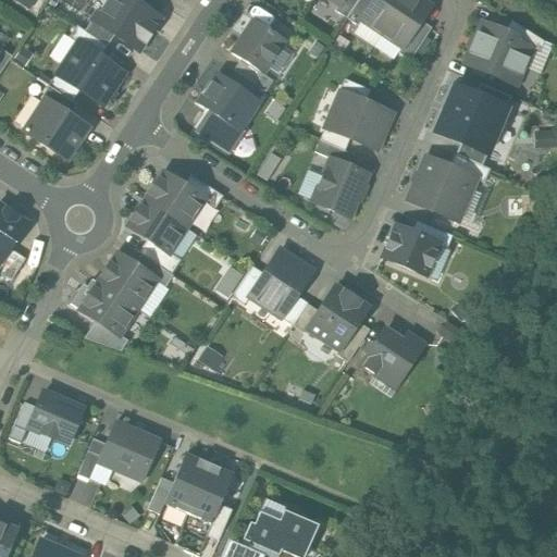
[(106,0),(93,22),(114,36),(139,52),(161,20),(136,3),(131,0),(106,0)]
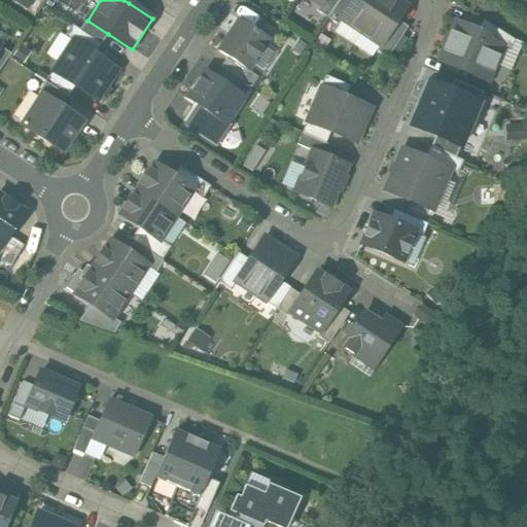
[(325,0),(321,6),(320,5),(317,10),(328,18),(340,0),(325,0)]
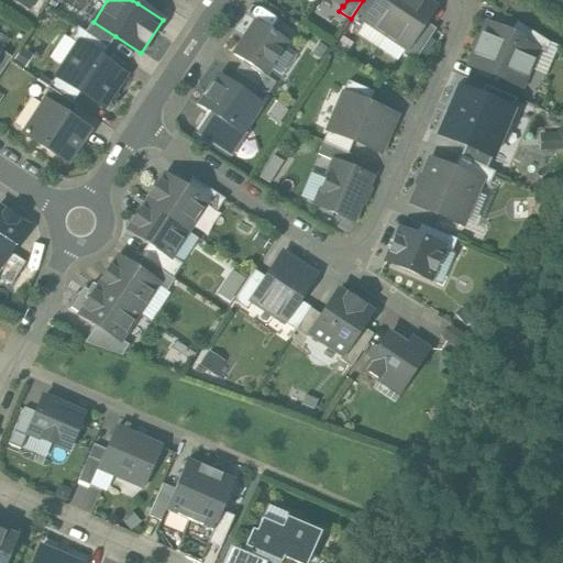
[(363,0),(351,19),(363,28),(366,22),(365,21),(378,0),(363,0)]
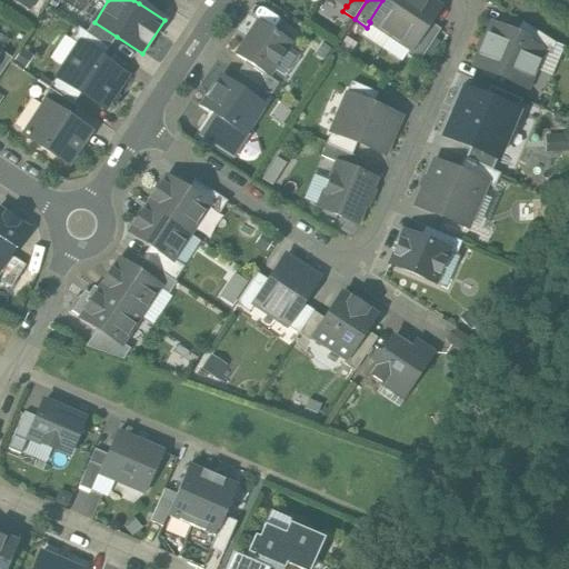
[(382,0),(369,21),(370,22),(391,36),(413,0),(382,0)]
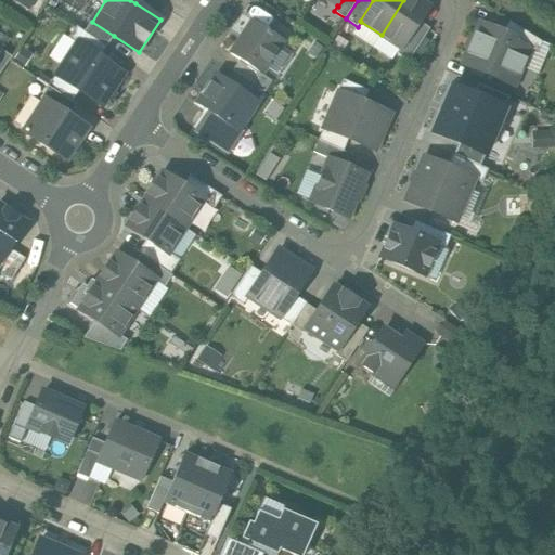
[(418,0),(403,0),(382,35),(401,48),(402,49),(420,22),(429,7),(418,0)]
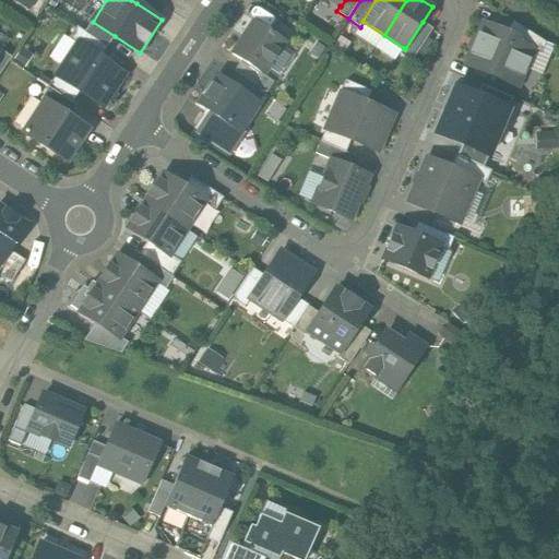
[(286,42),(254,21),(233,55),(242,60),(264,74),(286,42)]
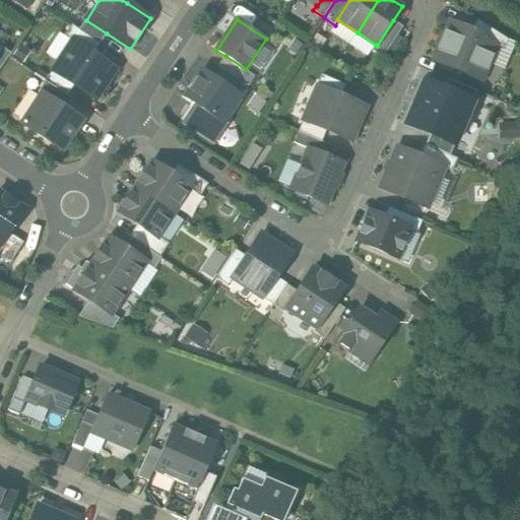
[(509,40),(478,19),(471,30),(475,33),(474,37),(497,47),(497,48),(504,51),(509,40)]
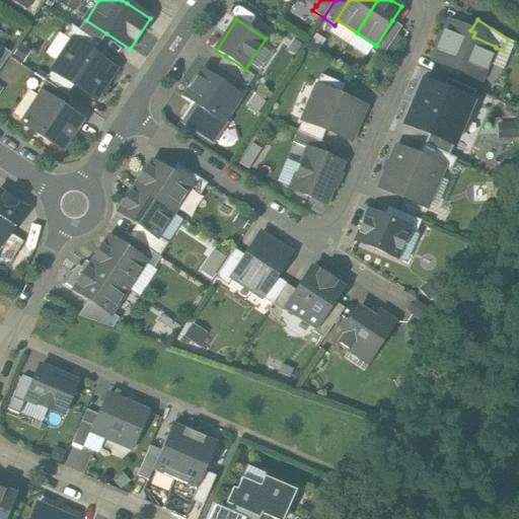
[(106,33),(86,20),(79,29),(72,24),(72,25),(100,44),(106,33)]
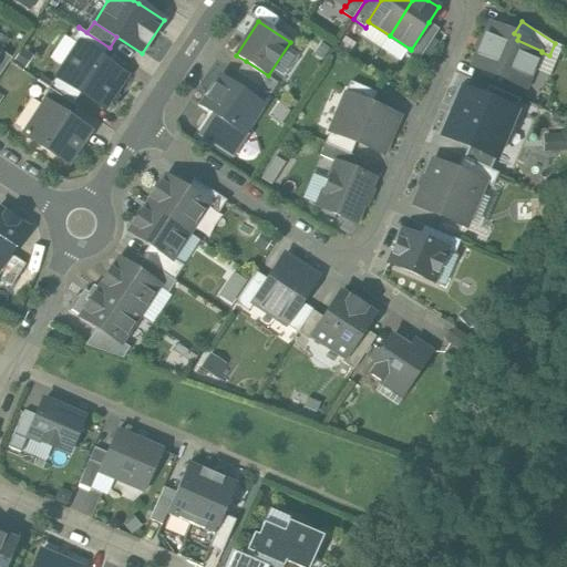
[(429,22),(411,50),(410,49),(406,54),(419,62),(440,29),(429,22)]
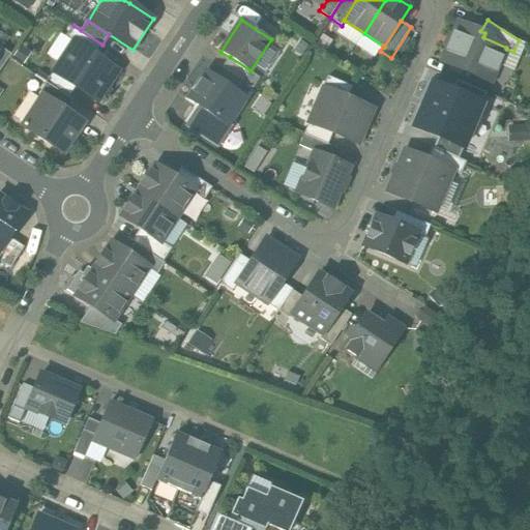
[(480,31),(459,22),(443,60),(492,82),(506,49),(506,48),(483,37),(484,33),(480,31)]
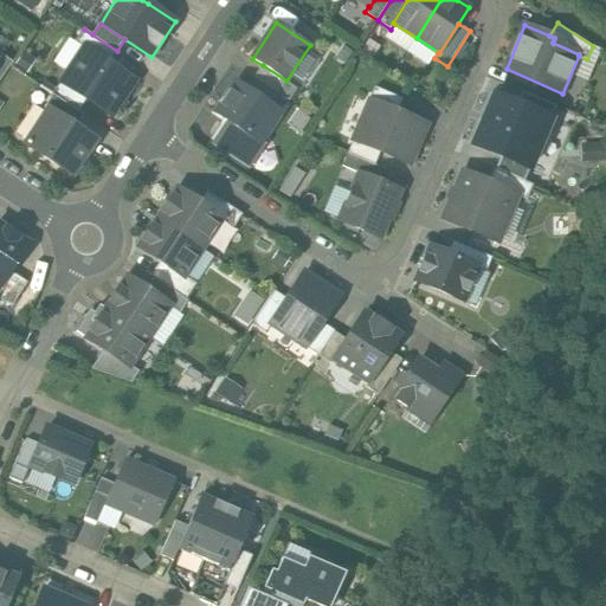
[(117,51),(84,30),(75,43),(84,49),(84,47),(109,63),(117,51)]
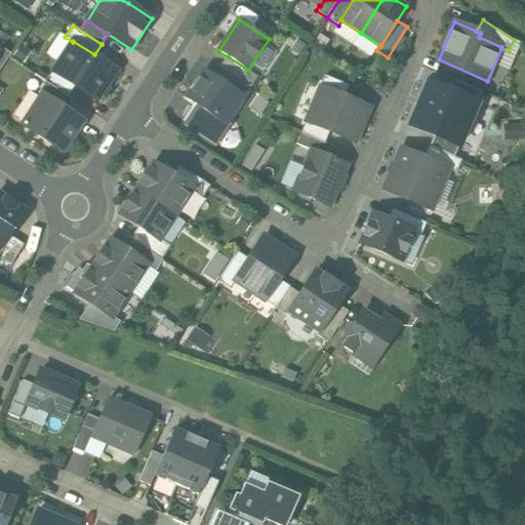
[(73,42),(53,72),(75,86),(97,101),(118,70),(94,54),(73,41),(73,42)]
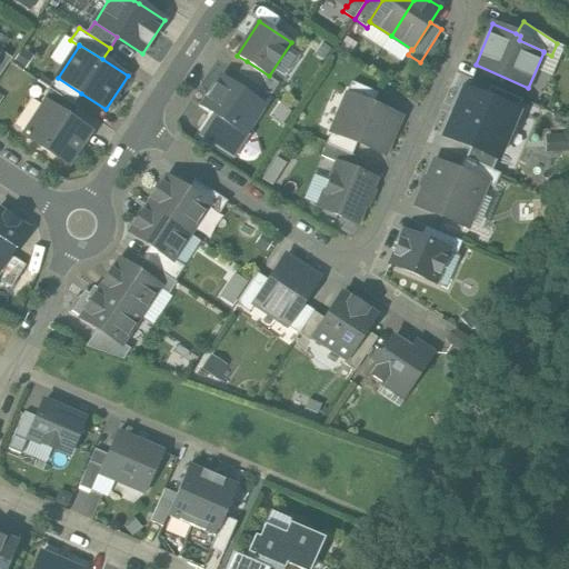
[(0,77),(12,59),(0,50),(0,77)]
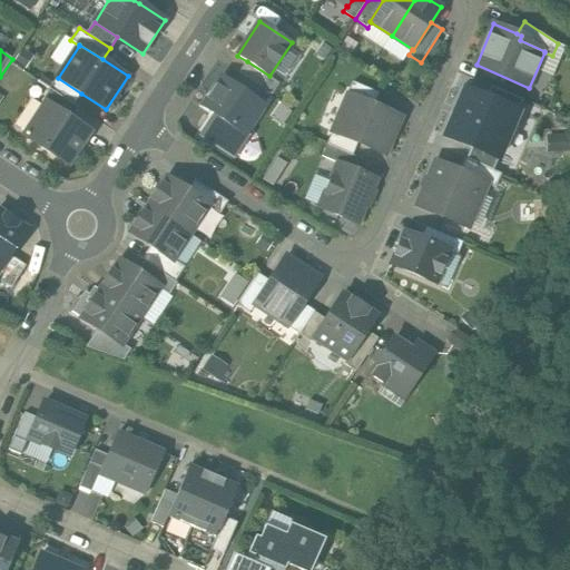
[(269,76),(247,61),(239,72),(271,94),(273,95),(281,84),(269,76)]
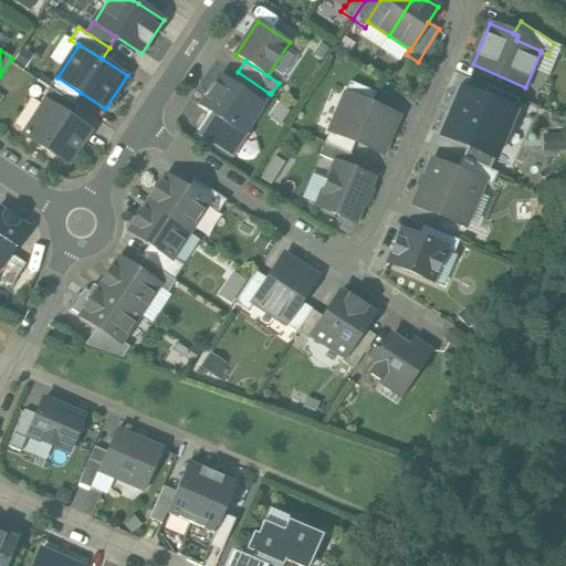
[(238,72),(236,71),(229,82),(262,104),(269,93),(238,72)]
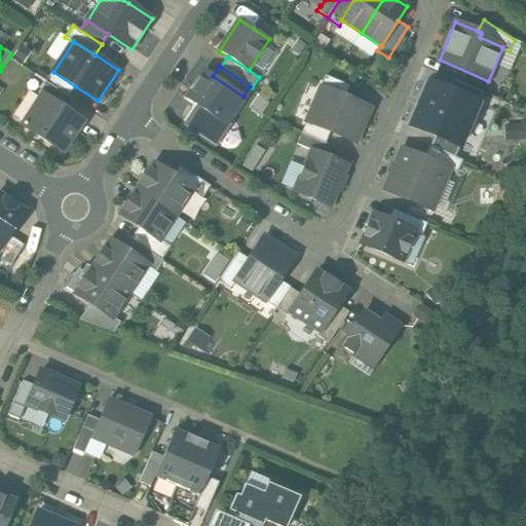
[(205,71),(188,99),(197,105),(185,123),(218,144),(230,125),(227,123),(245,97),(243,97),(213,76),(205,71)]
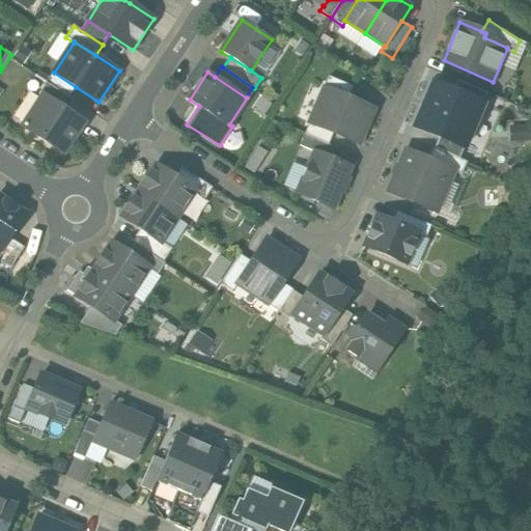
[(76,87),(54,73),(47,83),(68,98),(76,87)]
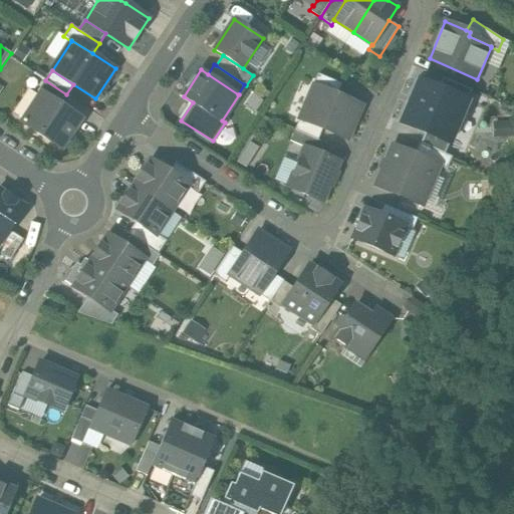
[(342,84),(319,74),(314,85),(337,95),(342,84)]
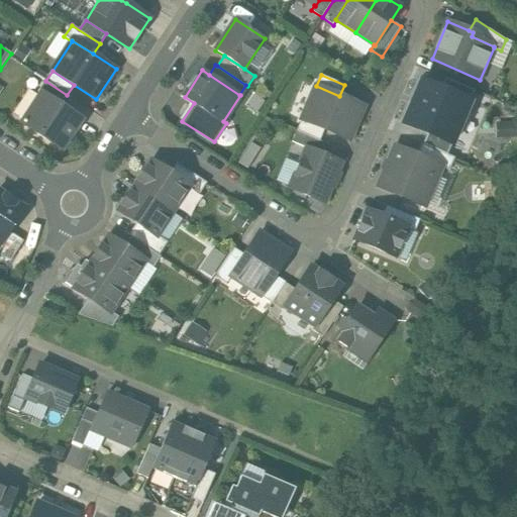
[(476,90),(446,78),(441,89),(471,102),(476,90)]
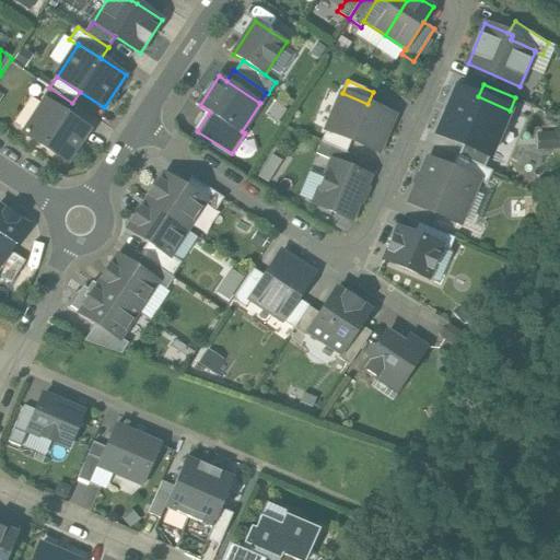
[(72,103),(49,88),(42,98),(45,101),(71,117),(79,106),(72,103)]
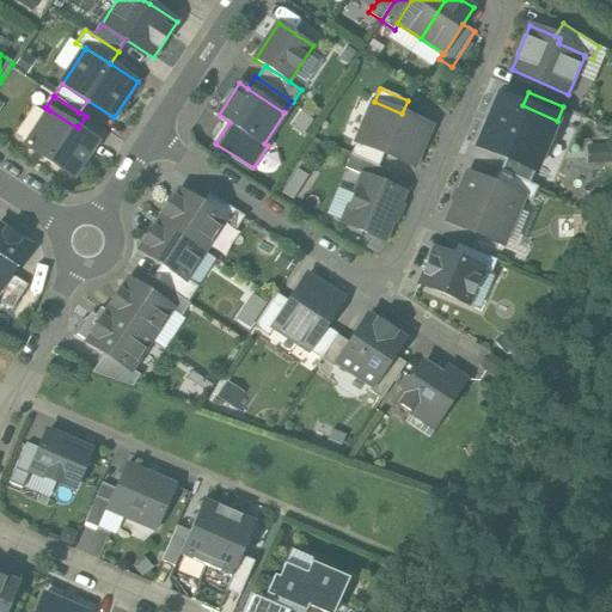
[(522,105),(500,96),(479,146),(507,158),(536,170),(557,121),(522,105)]
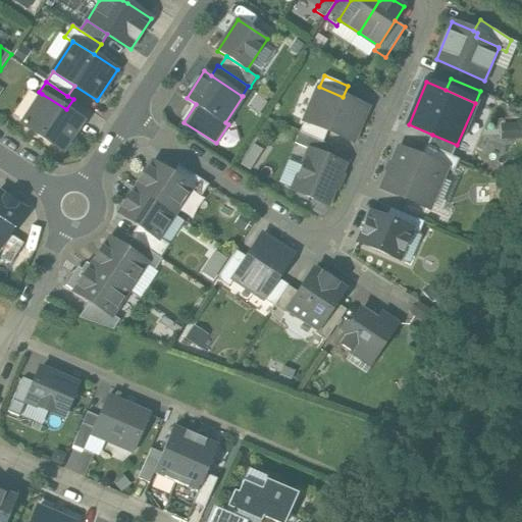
[(343,97),(319,87),(305,120),(328,131),(354,142),(368,108),(343,97)]
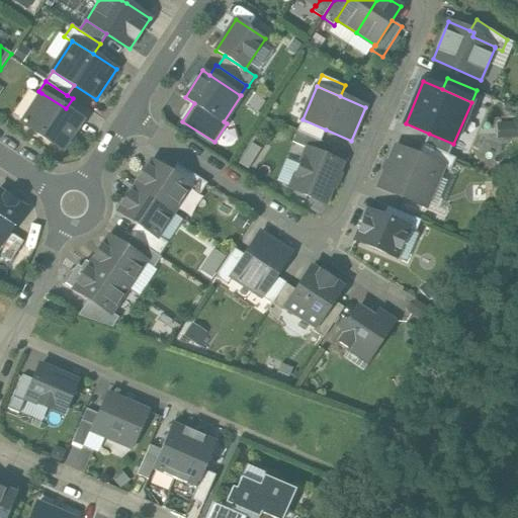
[(66,108),(41,93),(22,123),(63,150),(83,119),(66,108)]
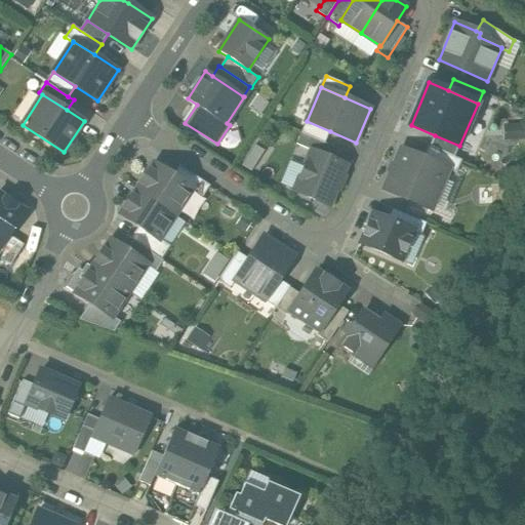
[(330,131),(307,121),(301,132),(325,143),(330,131)]
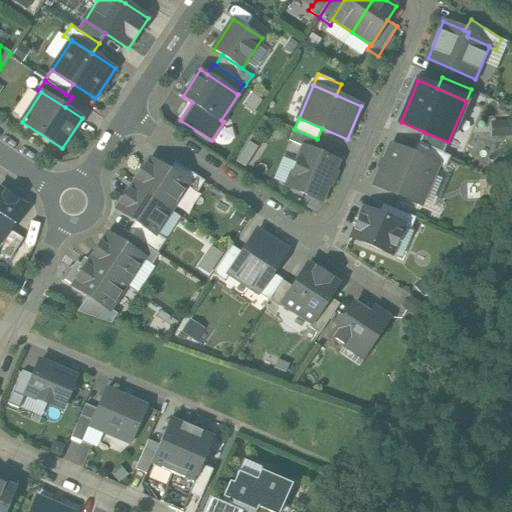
[(317,139),(294,129),(290,140),(305,147),(321,154),(325,143),(317,139)]
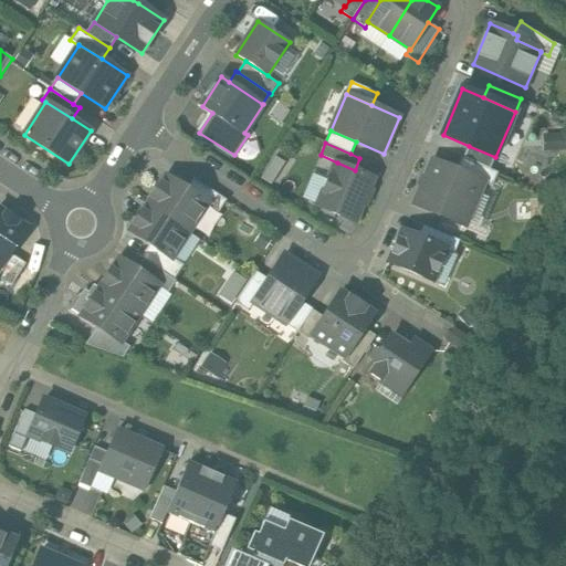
[(495,157),(469,146),(463,158),(491,169),(495,157)]
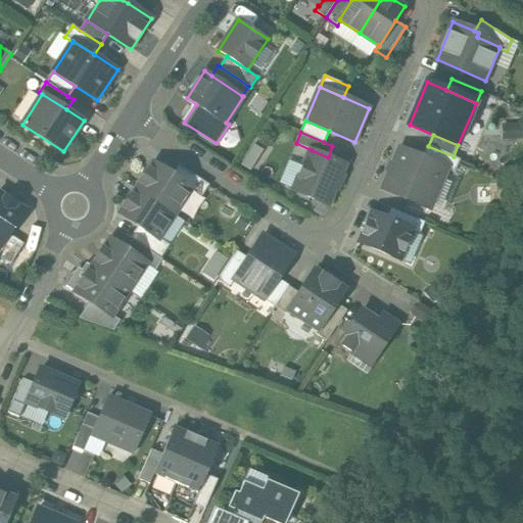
[(428,146),(427,145),(422,157),(448,168),(448,170),(456,173),(461,160),(428,146)]
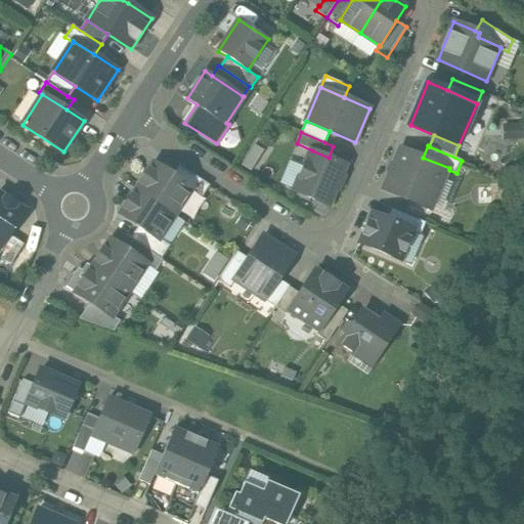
[(423,158),(400,147),(383,189),(432,210),(449,170),(449,168),(423,158)]
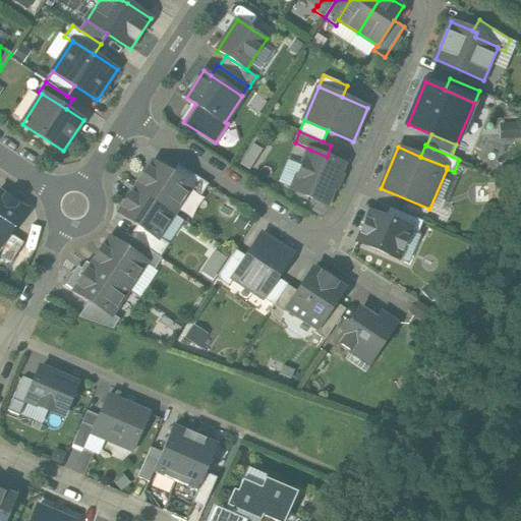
[(327,157),(310,150),(293,189),(327,204),(343,164),(327,157)]
